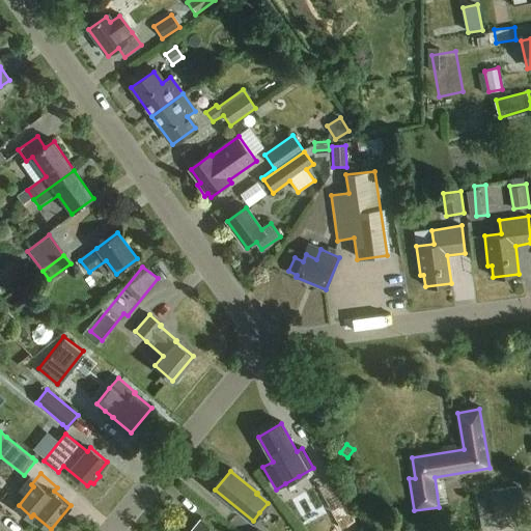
[(331,478),(317,485),(331,510),(344,503),(331,478)]
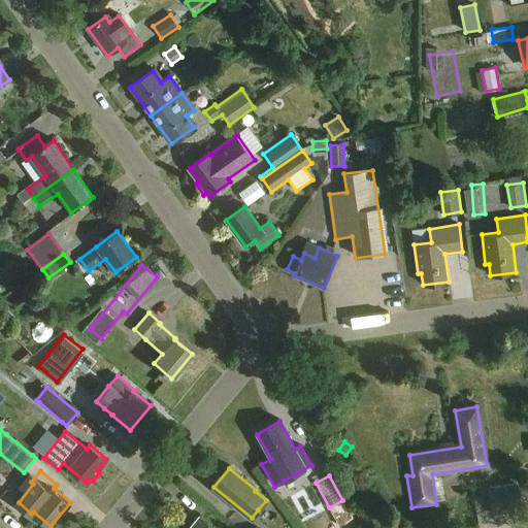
[(519,484),(488,488),(492,515),(523,510),(519,484)]
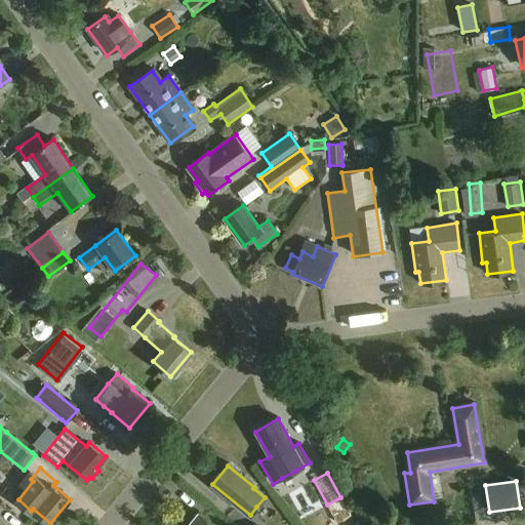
[(214,524),(199,513),(189,524),(214,524)]
